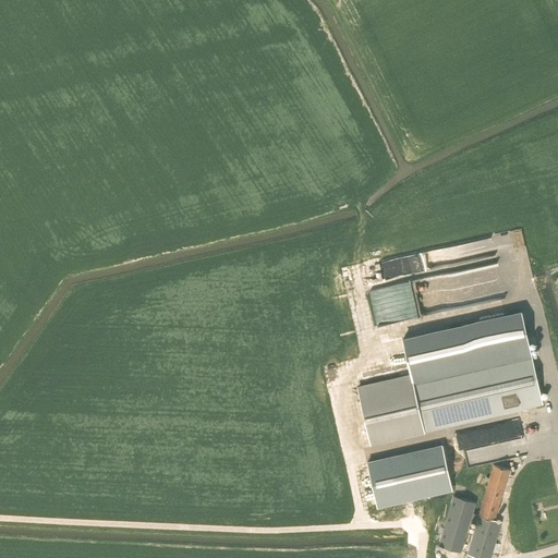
[(522,317),(484,323),(487,342),(525,337),(522,317)]
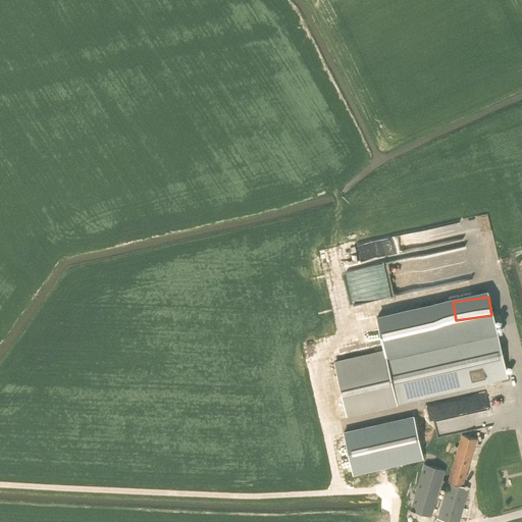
[(347,414),(397,403),(507,377),(496,326),(334,363),(347,414)]
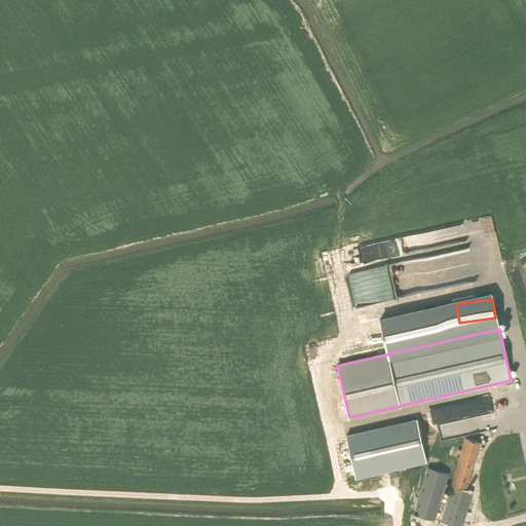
[(491,391),(433,404),(440,437),(458,434),(456,423),(452,424),(451,417),(495,408),(491,391)]
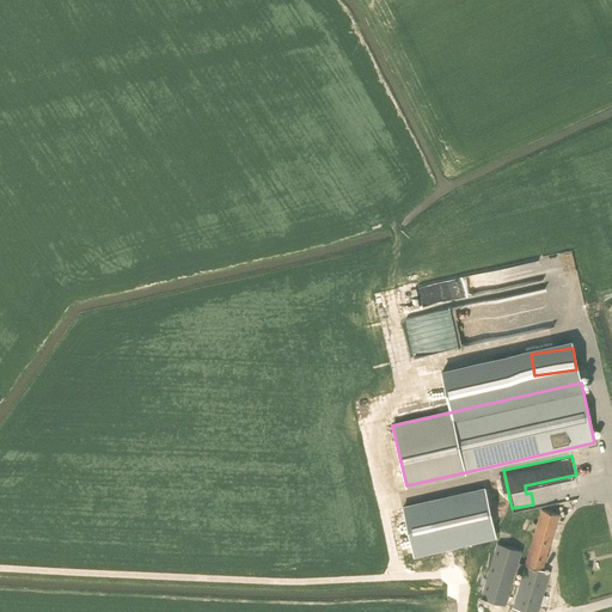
[(496,536),(485,489),(403,508),(414,555),(496,536)]
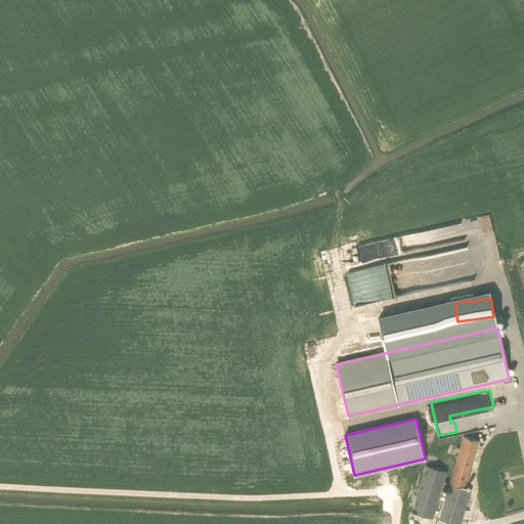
[(454,523),(461,523),(471,489),(465,487),(478,440),(464,436),(449,483),(443,481),(446,471),(426,466),(412,512),(433,518),(442,486),(448,488),(439,519),(454,523)]
